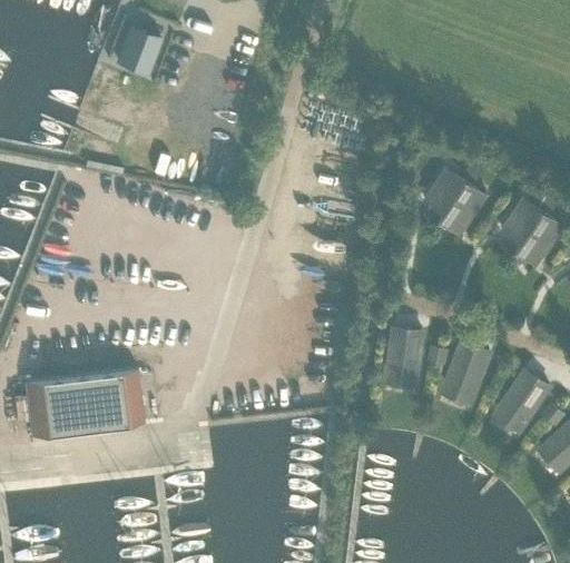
[(197,16),(176,61),(192,68),(213,22),(197,16)]
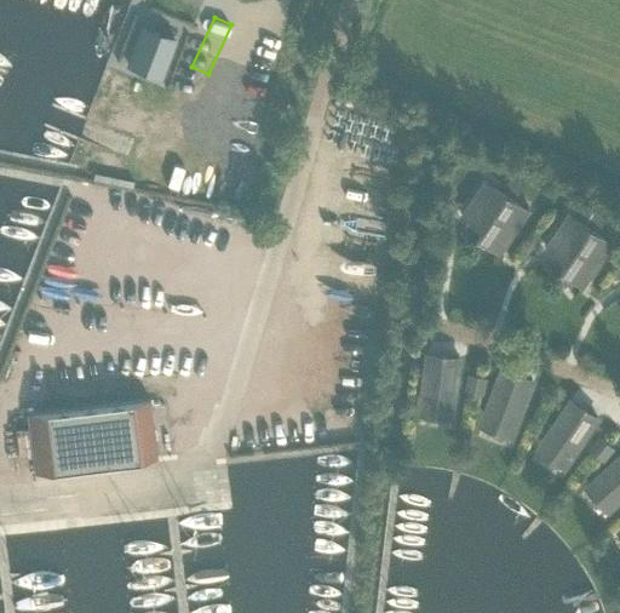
[(144,89),(159,46),(136,38),(120,80),(144,89)]
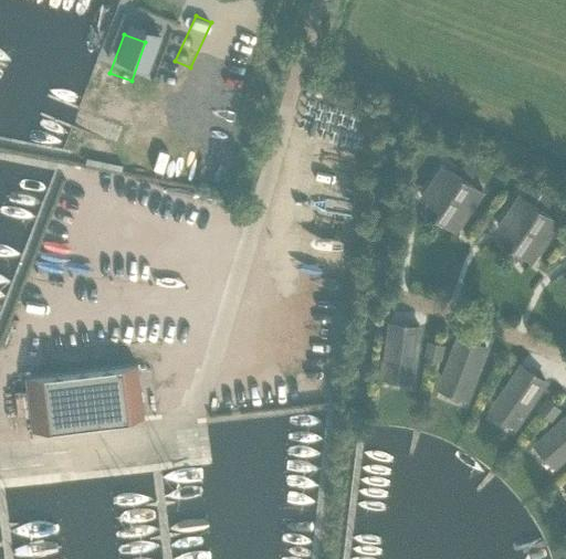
[(464,185),(472,172),(465,168),(458,180),(460,181),(464,185)]
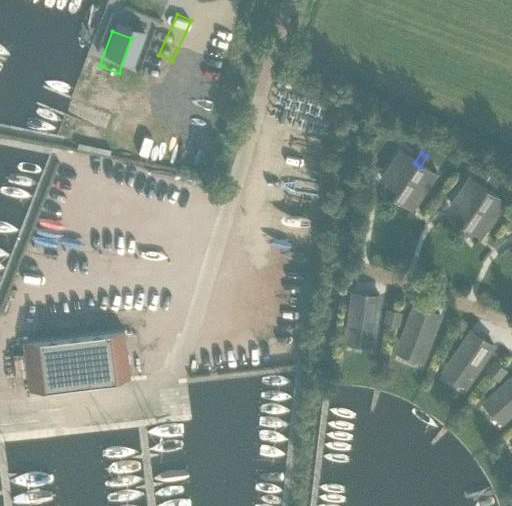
[(394,203),(420,167),(416,164),(402,155),(381,185),(398,197),(394,203)]
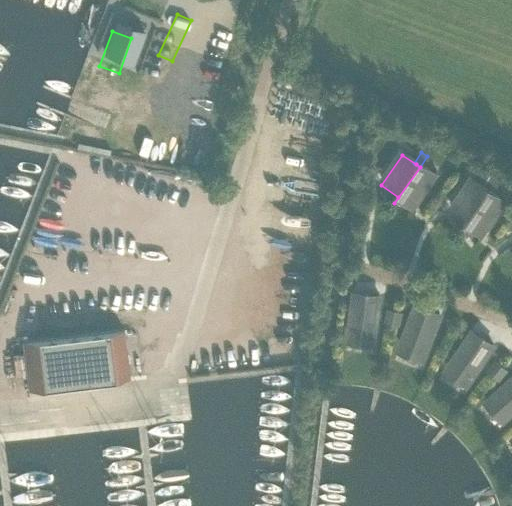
[(427,156),(420,167),(421,168),(425,171),(433,160),(427,156)]
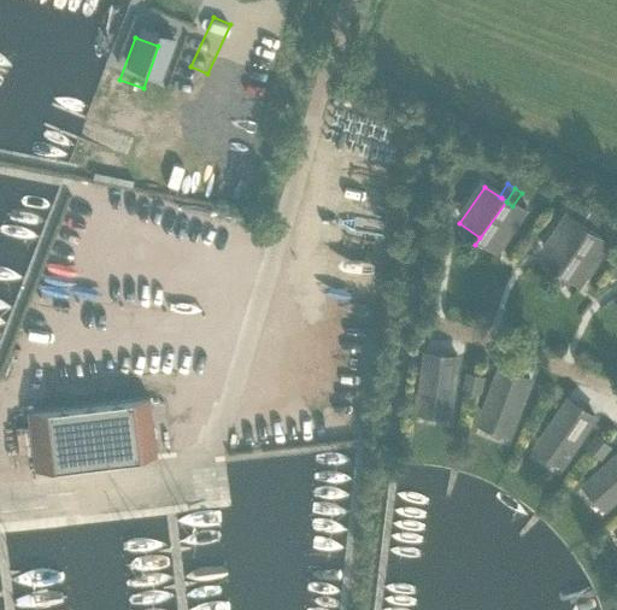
[(497,259),(527,216),(507,203),(506,201),(475,245),(497,259)]
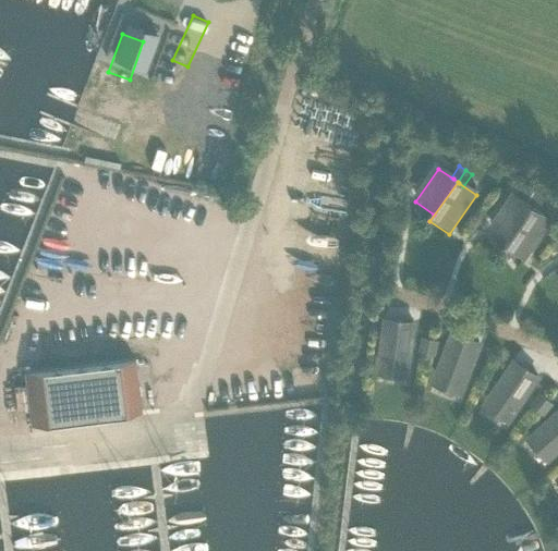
[(533,211),(541,199),(535,196),(526,208),(533,211)]
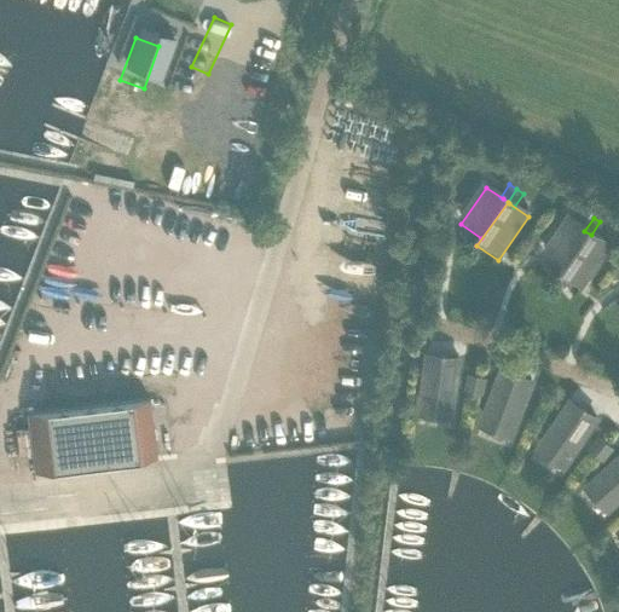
[(560,278),(560,279),(591,235),(584,231),(570,220),(545,257),(565,271),(560,278)]
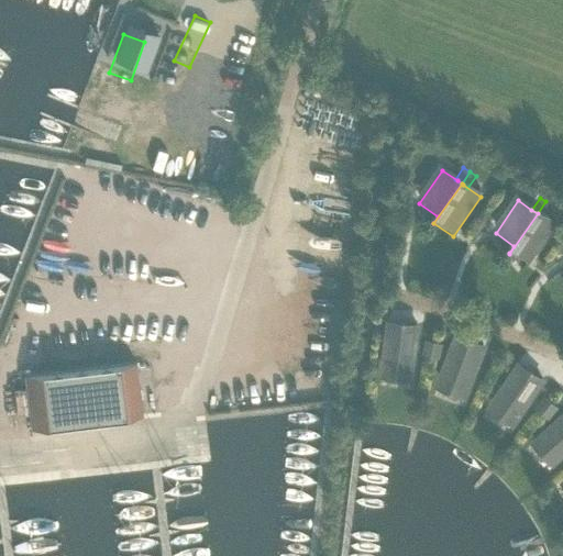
[(545,201),(538,213),(543,218),(552,206),(545,201)]
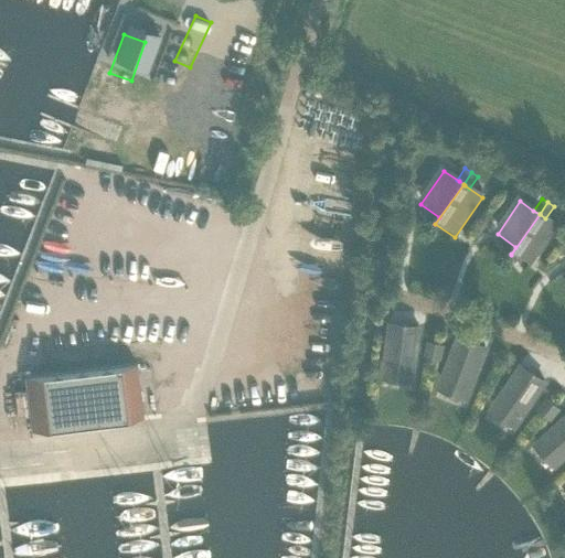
[(531,268),(558,227),(545,218),(540,214),(511,255),(531,268)]
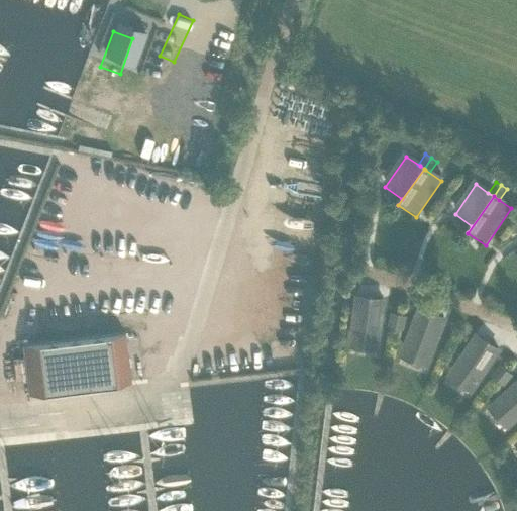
[(375,354),(377,354),(383,305),(382,305),(382,306),(357,303),(357,302),(356,302),(350,344),(352,344),(352,343),(376,353),(375,354)]
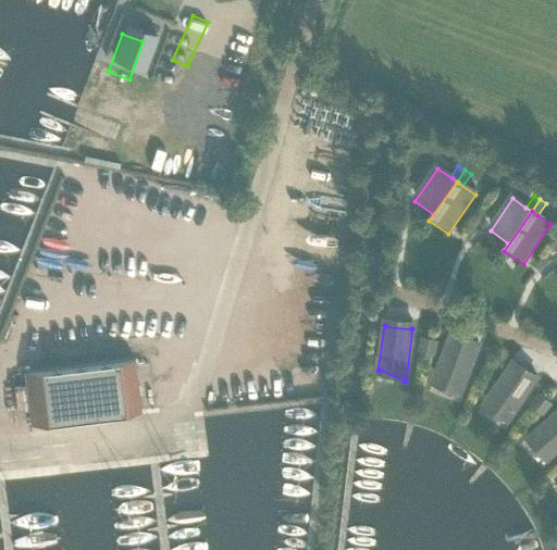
[(458,398),(459,399),(478,348),(477,348),(477,349),(452,340),(453,339),(450,338),(435,382),(436,383),(436,380),(458,397),(458,398)]
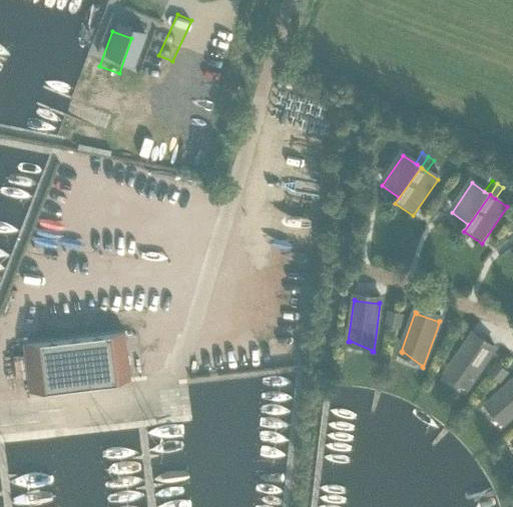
[(396,318),(388,316),(385,330),(392,331),(396,318)]
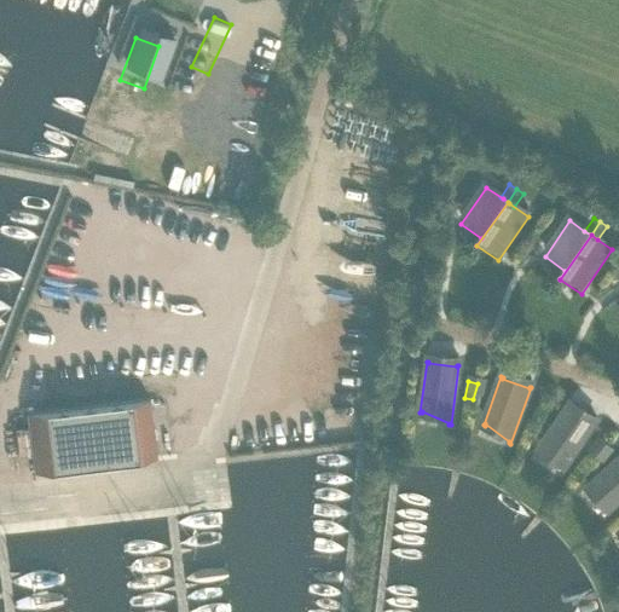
[(486,385),(478,384),(473,399),(481,402),(486,385)]
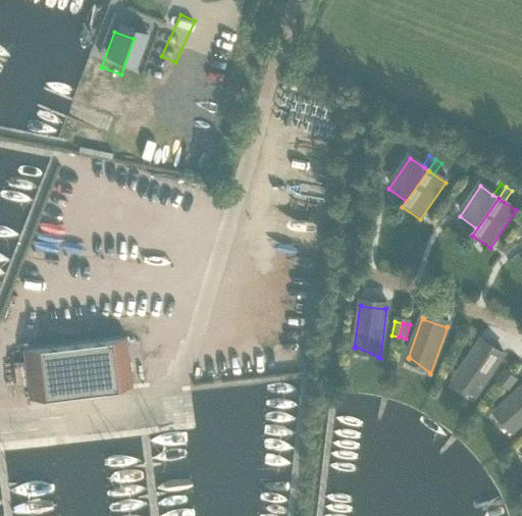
[(23,356),(30,405),(132,393),(125,343),(23,356)]
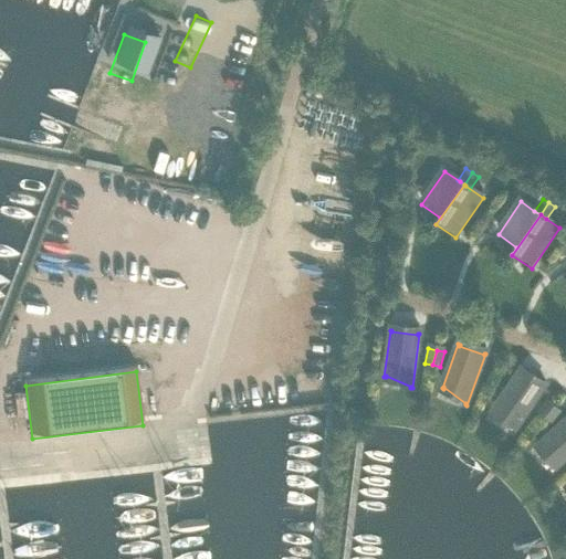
[(513,433),(515,434),(545,389),(544,388),(544,389),(522,375),(523,373),(522,372),(495,411),(496,412),(496,411),(514,432),(513,433)]
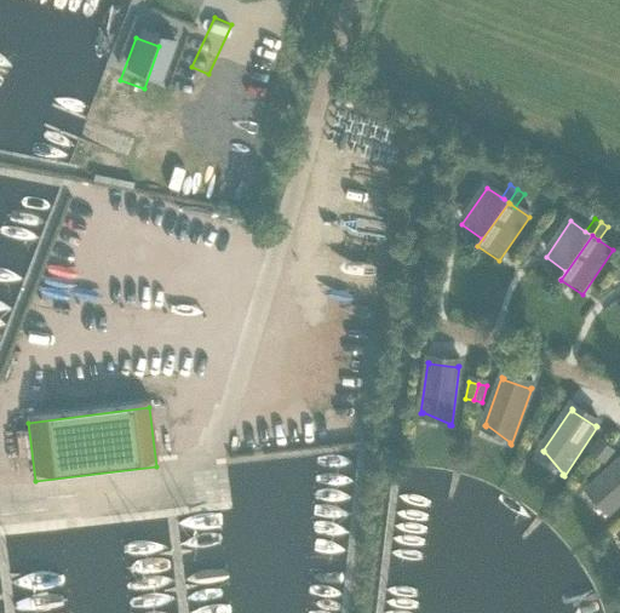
[(607,450),(600,444),(589,457),(596,463),(607,450)]
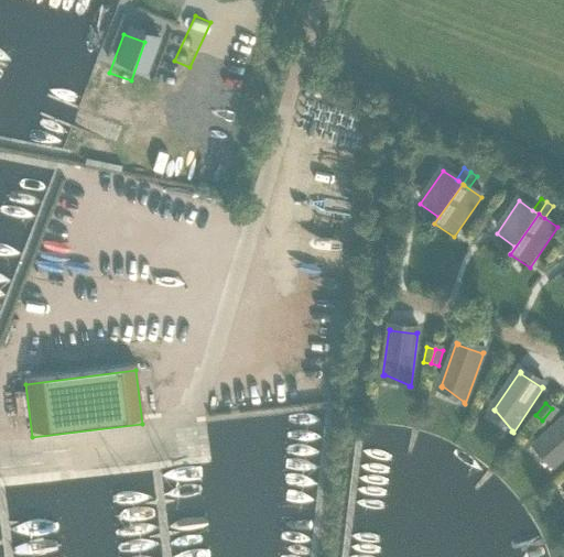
[(559,414),(552,408),(542,421),(549,426),(559,414)]
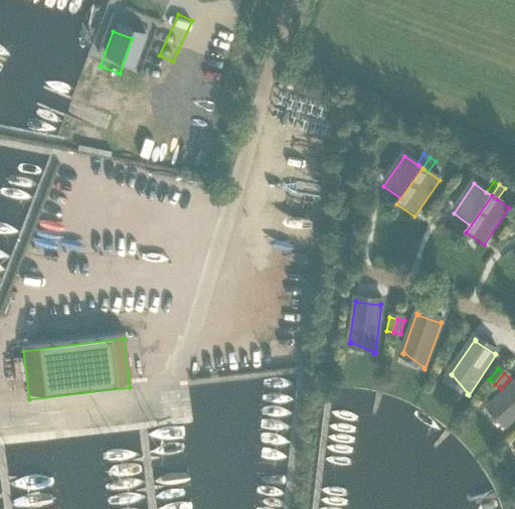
[(505,431),(506,431),(514,421),(514,385),(493,406),(494,407),(506,430),(505,431)]
